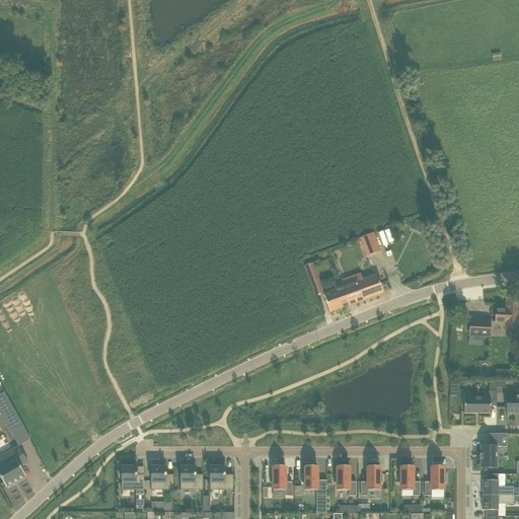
[(411,228),(421,232),(425,224),(416,219),(411,228)]
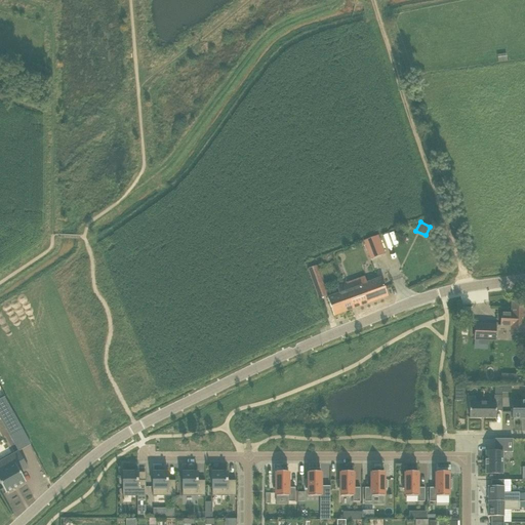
[(364,243),(371,260),(386,255),(378,238),(364,243)]
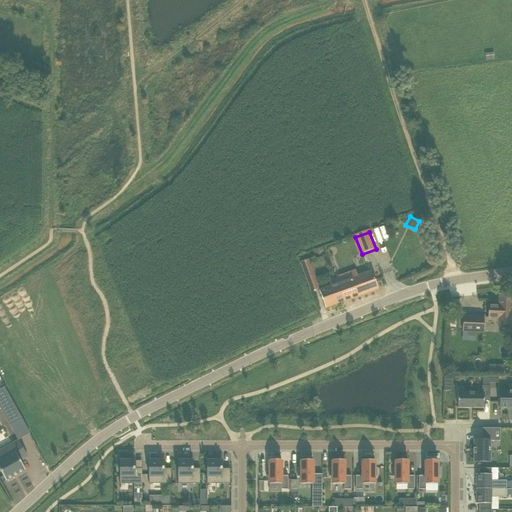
[(308,292),(318,290),(312,259),(302,261),(308,292)]
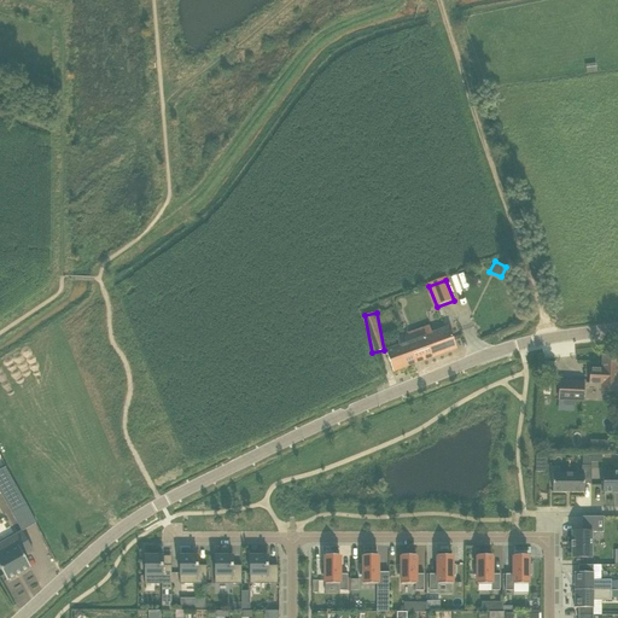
[(394,372),(456,349),(449,327),(412,340),(409,333),(396,338),(400,345),(385,350),(394,372)]
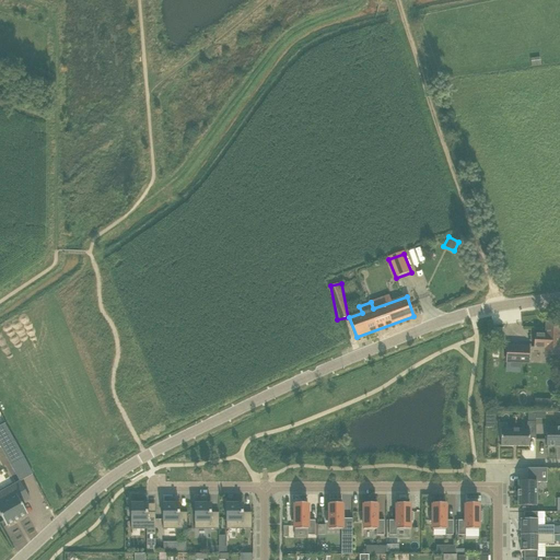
[(559,322),(547,322),(546,335),(535,335),(534,348),(546,348),(546,354),(559,356),(559,322)]
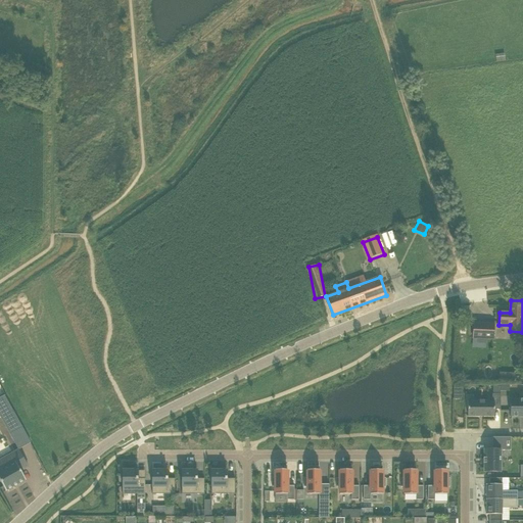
[(493,339),(493,324),(473,323),(473,338),(493,339)]
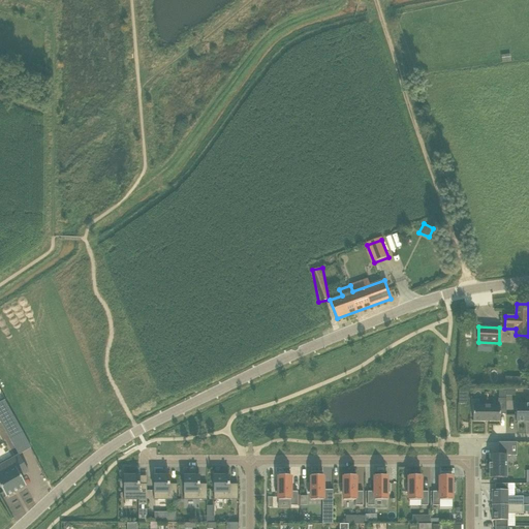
[(505,410),(506,398),(498,398),(497,405),(473,405),(472,421),(499,421),(499,410),(505,410)]
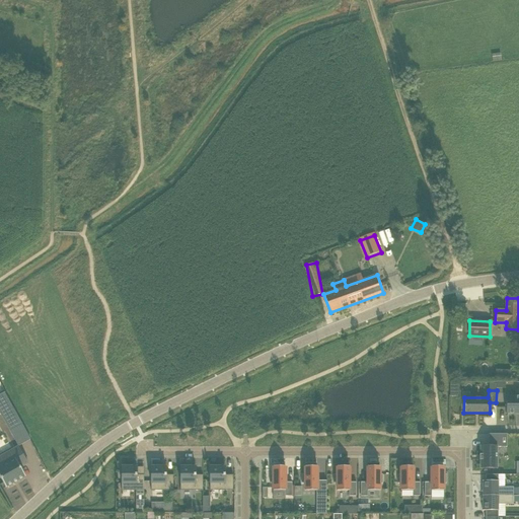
[(518,396),(506,396),(506,414),(518,413),(518,396)]
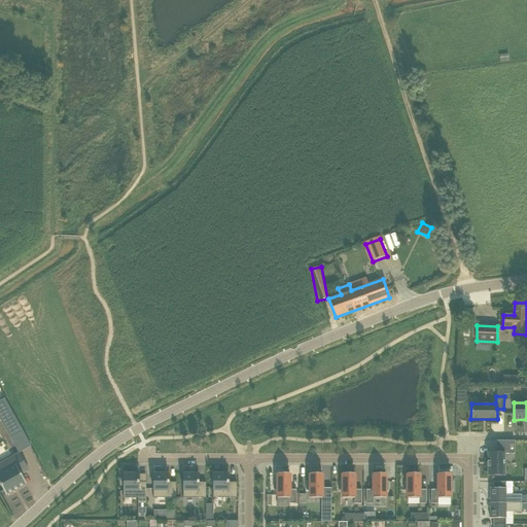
[(22,429),(12,414),(1,420),(9,435),(22,429)]
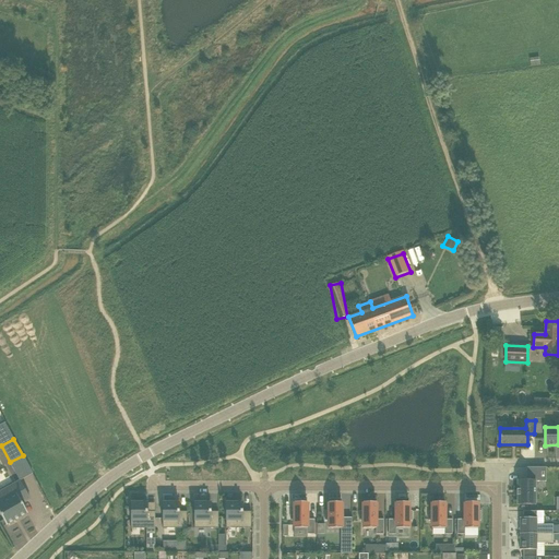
[(535,482),(539,482),(539,468),(526,468),(526,482),(518,482),(518,490),(516,490),(516,496),(518,496),(518,506),(535,506),(535,482)]
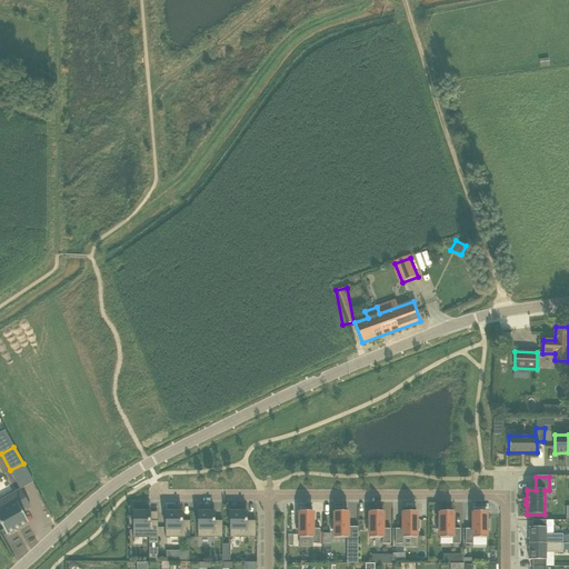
[(0,512),(0,522),(7,535),(28,522),(22,512),(30,508),(20,489),(0,500),(0,502),(5,510),(0,512)]
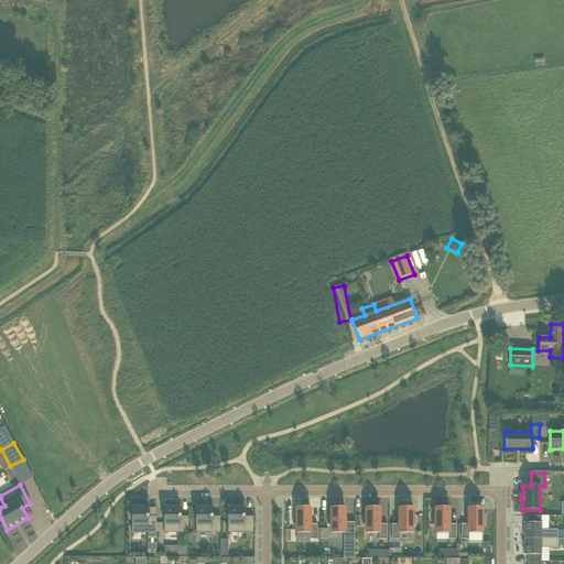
[(158,533),(158,517),(150,517),(150,509),(150,507),(143,507),(133,507),(133,533),(158,533)]
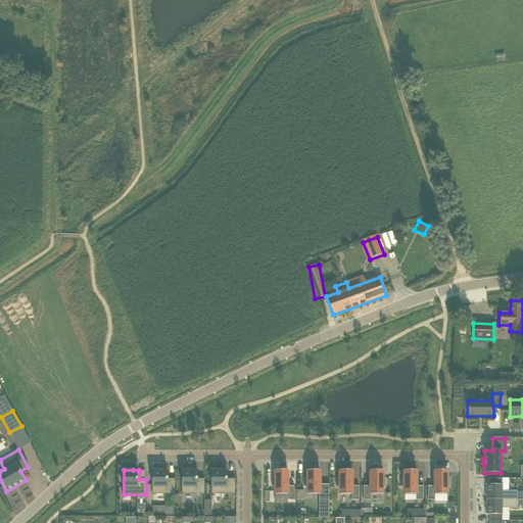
[(276,487),(276,494),(288,494),(288,500),(294,500),(294,488),(288,488),(288,470),(276,470),(276,478),(273,478),(273,487),(276,487)]
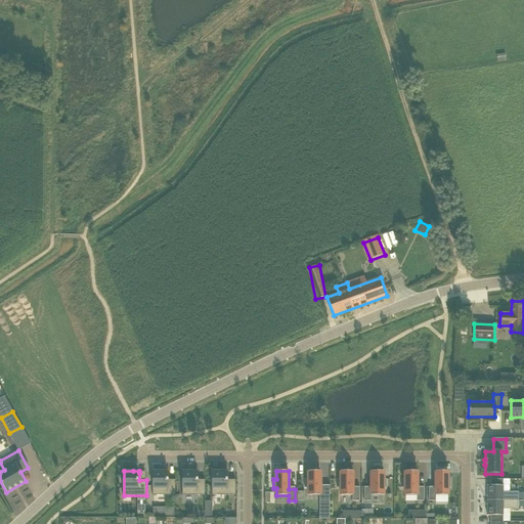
[(308,488),(308,495),(320,495),(320,500),(328,500),(328,489),(320,489),(320,471),(308,471),(308,479),(305,479),(305,488),(308,488)]
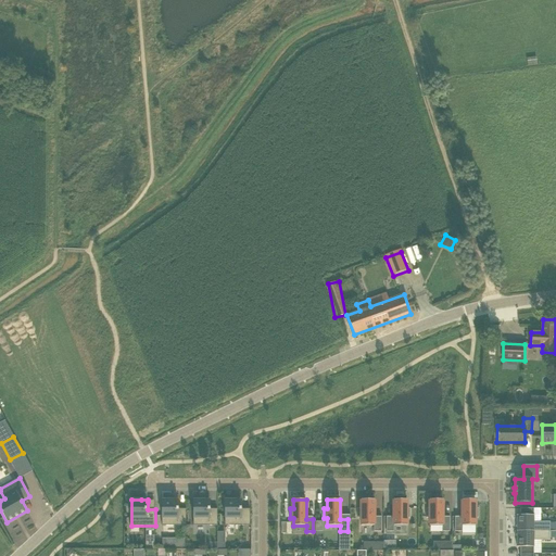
[(362,518),(362,526),(374,526),(374,531),(381,531),(381,519),(375,519),(375,500),(362,500),(362,508),(358,508),(358,518),(362,518)]
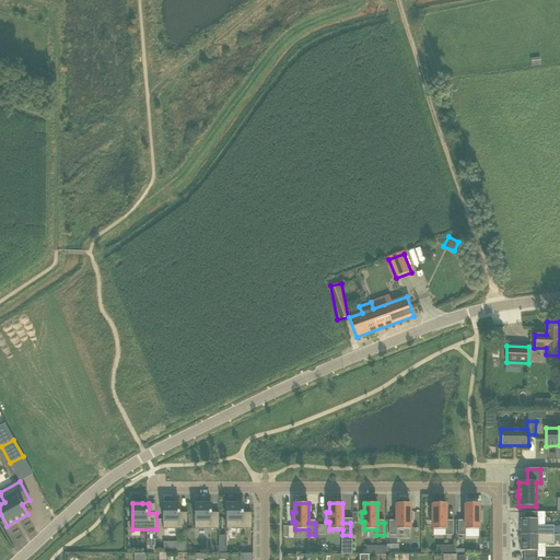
[(410,503),(396,503),(396,523),(389,523),(389,535),(397,535),(397,529),(410,529),(410,522),(413,522),(413,512),(410,512),(410,503)]
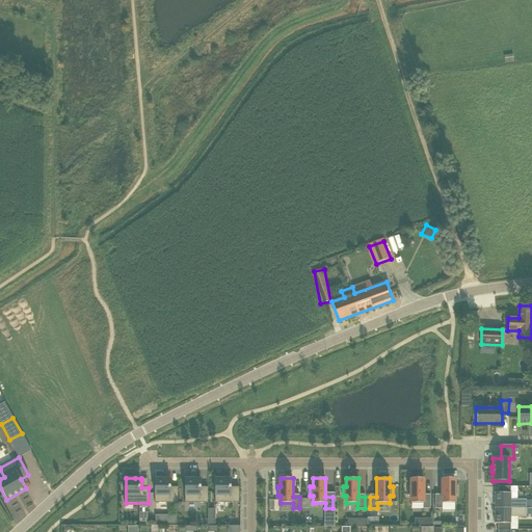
[(410,496),(410,503),(423,503),(423,508),(430,508),(430,497),(423,497),(423,478),(410,478),(410,486),(407,486),(407,496),(410,496)]
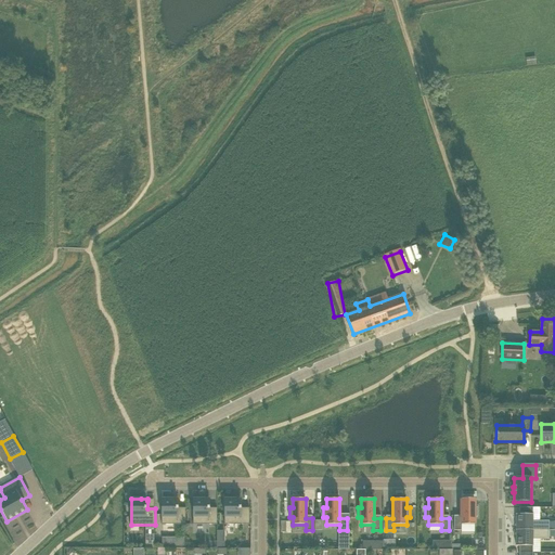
[(474,499),(461,499),(461,518),(454,518),(454,530),(461,530),(461,525),(474,525),(474,517),(477,517),(477,507),(474,507),(474,499)]
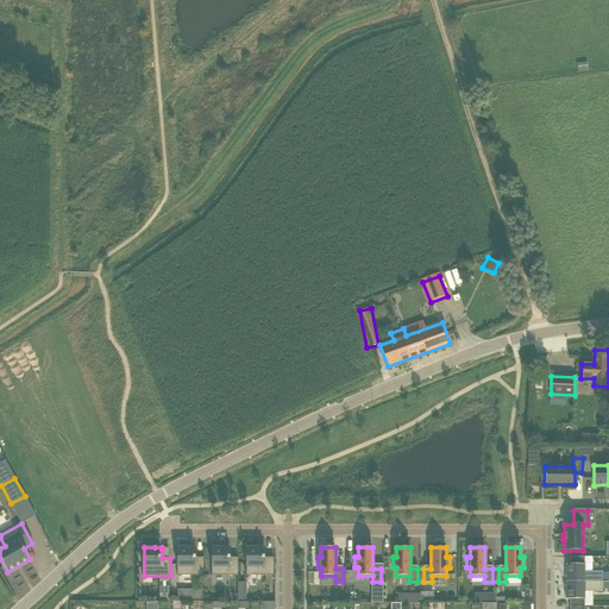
[(205,576),(205,558),(196,558),(196,551),(196,548),(189,548),(179,548),(179,576),(205,576)]
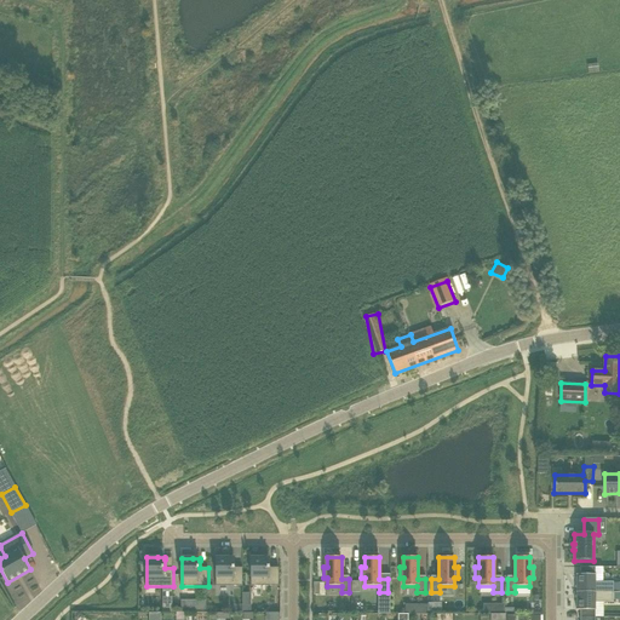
[(244,586),(244,568),(235,568),(235,561),(235,558),(228,558),(217,558),(217,586),(244,586)]
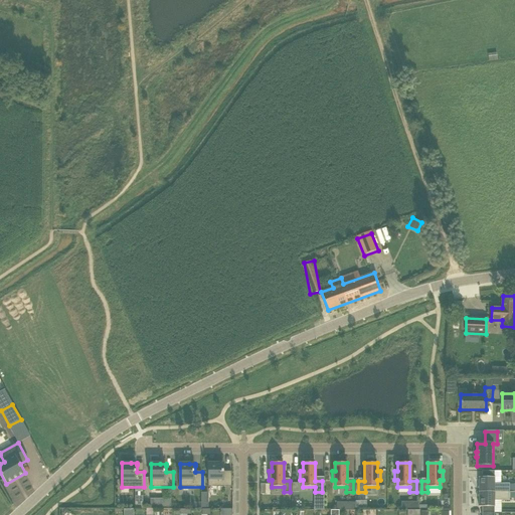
[(231,487),(231,472),(224,472),(224,466),(224,464),(218,464),(209,464),(209,487),(231,487)]
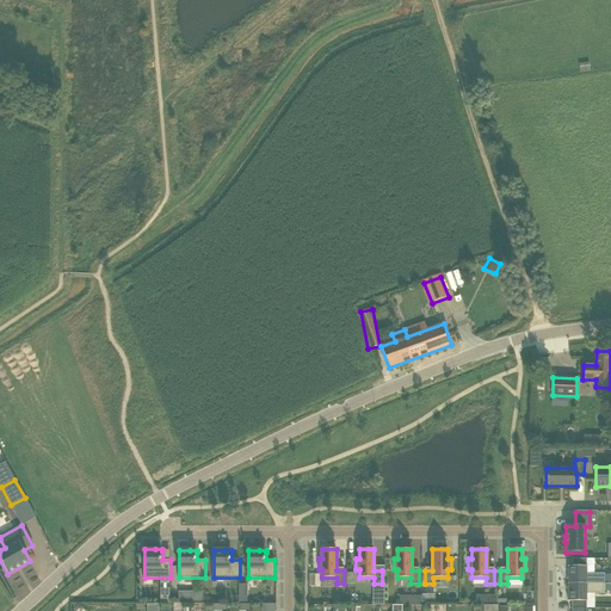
[(568,574),(568,584),(604,584),(604,573),(586,573),(586,559),(572,559),(572,566),(568,566),(568,567),(568,569),(567,569),(567,574),(568,574)]
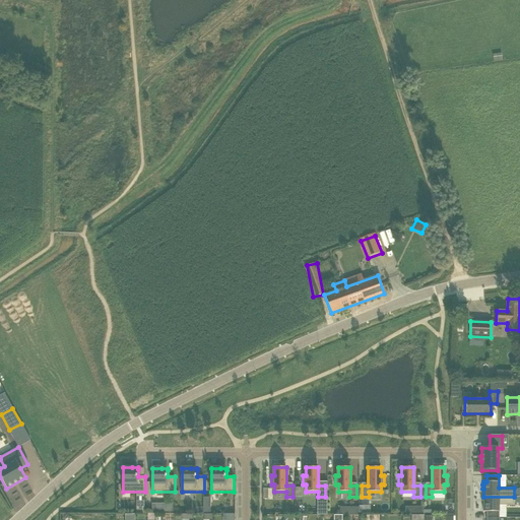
[(514,504),(514,497),(483,497),(483,505),(482,505),(482,509),(483,509),(483,511),(483,512),(486,512),(486,518),(499,518),(499,505),(514,505),(514,504)]
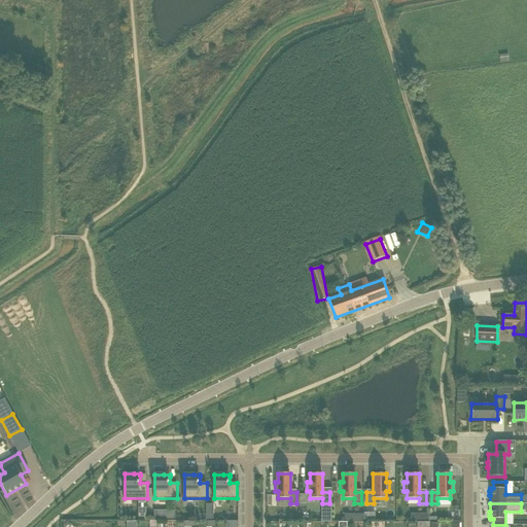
[(175,521),(175,512),(167,512),(165,514),(165,521),(175,521)]
